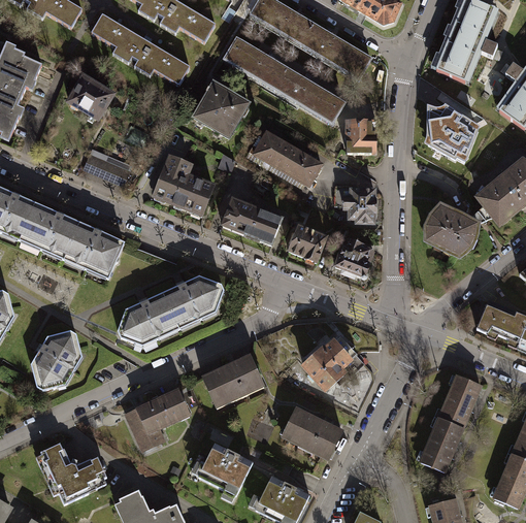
[(27,6),(42,15),(46,9),(71,24),(81,6),(71,0),(15,0),(21,3),(23,0),(31,0),(27,6)]
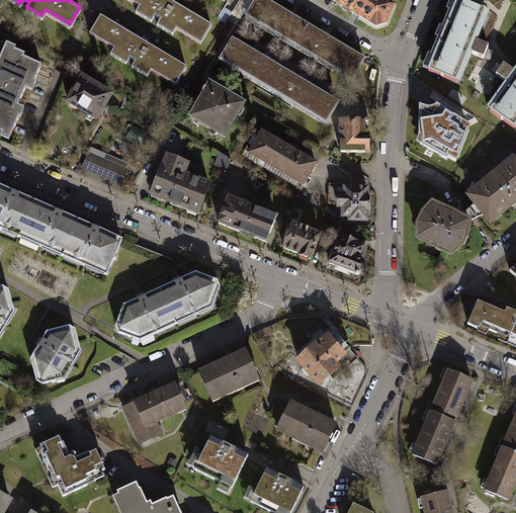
[(176,24),(200,38),(211,21),(176,0),(137,0),(140,2),(136,8),(151,17),(155,11),(161,14),(157,20),(172,30),(176,24)]
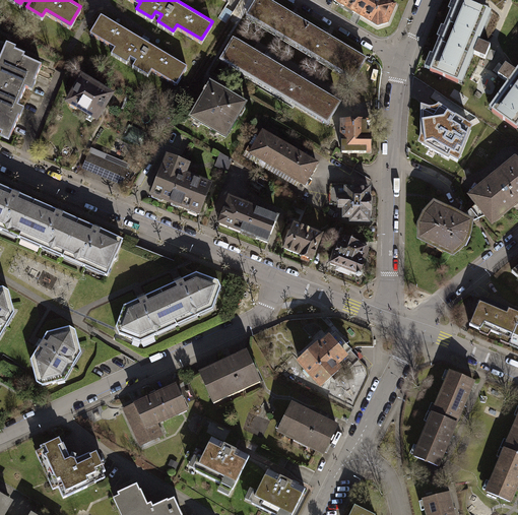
[(254,0),(247,13),(296,43),(309,21),(272,0),(254,0)]
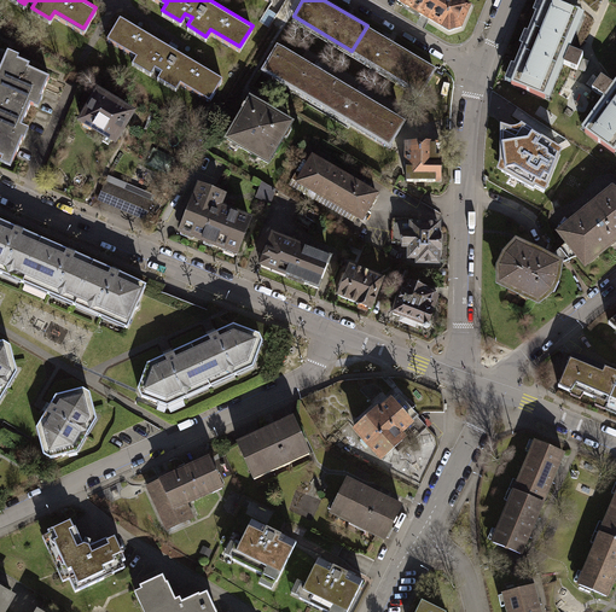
[(407,0),(449,25),(462,22),(470,0),(407,0)]
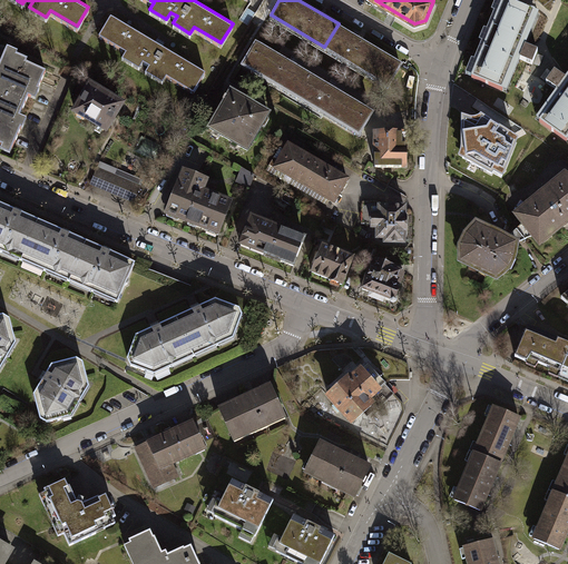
[(516,52),(521,39),(535,6),(521,0),(492,0),(490,6),(498,9),(490,27),(482,23),(478,36),(486,39),(478,58),(470,55),(464,69),(502,85),(516,52)]
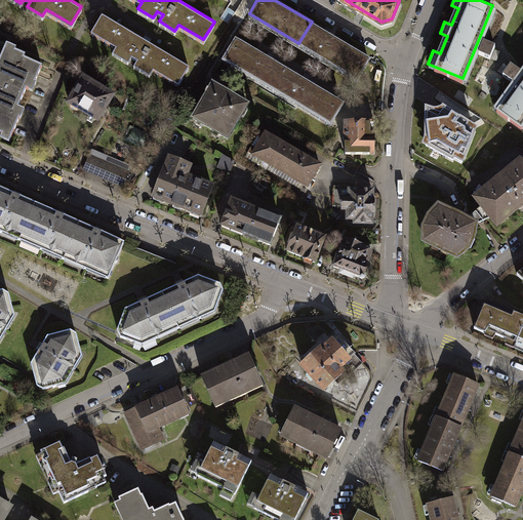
[(151,73),(154,68),(178,82),(190,65),(103,11),(91,30),(116,45),(113,50),(128,61),(132,54),(138,58),(134,64),(151,73)]
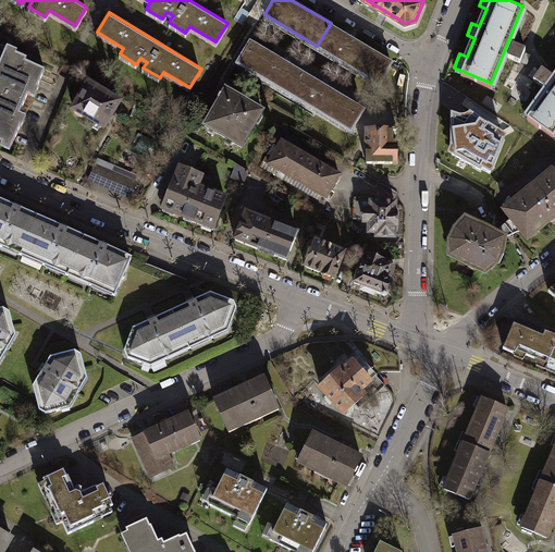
[(317,46),(378,83),(392,60),(331,23),(317,46)]
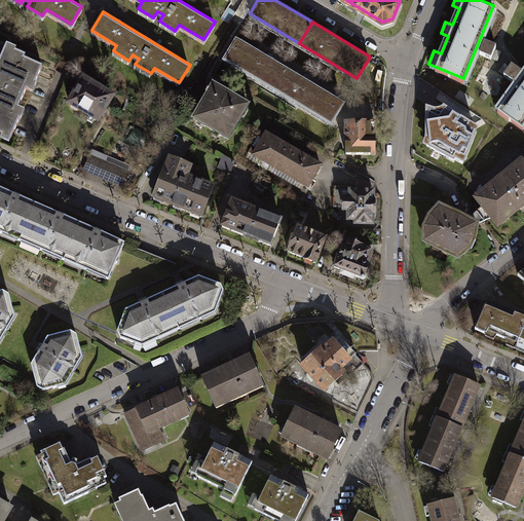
[(236,36),(223,58),(272,87),(286,66),(236,36)]
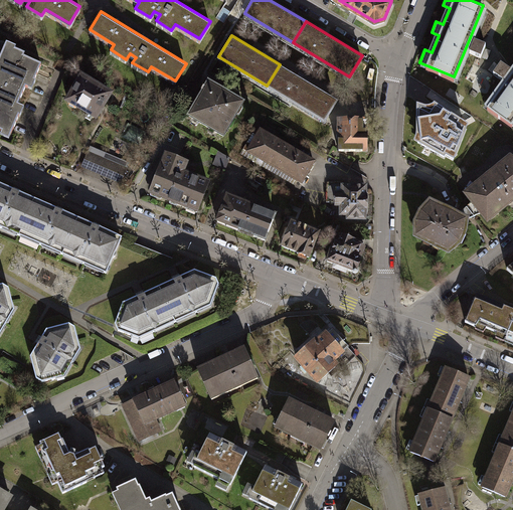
[(486,41),(471,35),(466,47),(481,53),(486,41)]
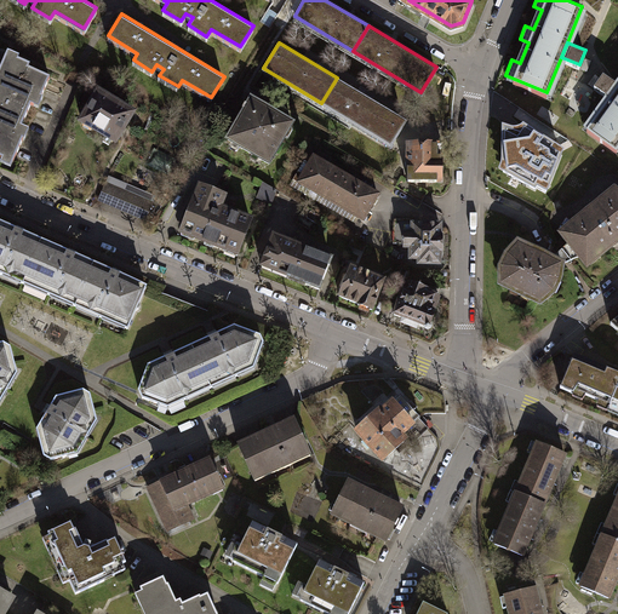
[(1,158),(11,161),(23,133),(24,133),(29,124),(22,120),(32,98),(39,102),(43,92),(41,91),(50,73),(28,63),(30,59),(18,55),(19,51),(7,46),(0,63),(0,151),(3,153),(1,158)]
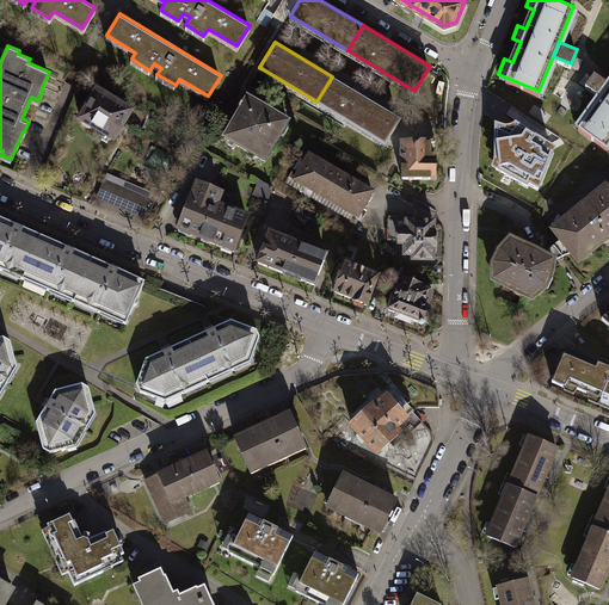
[(585,82),(601,93),(608,82),(608,80),(595,71),(585,82)]
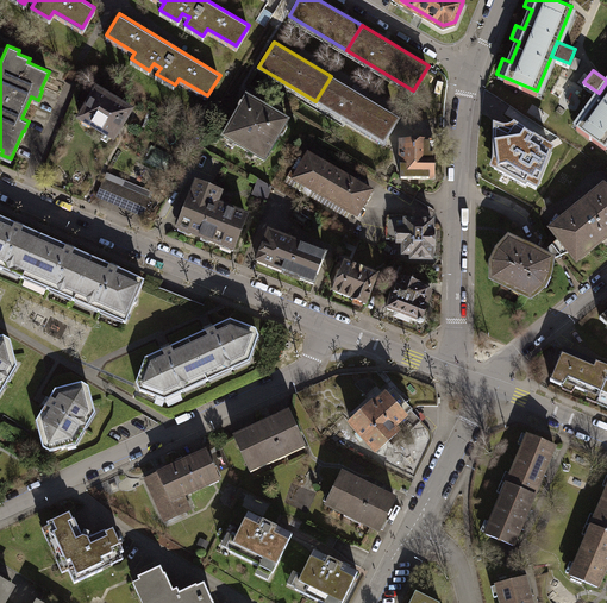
[(315,101),(382,142),(398,117),(331,76),(315,101)]
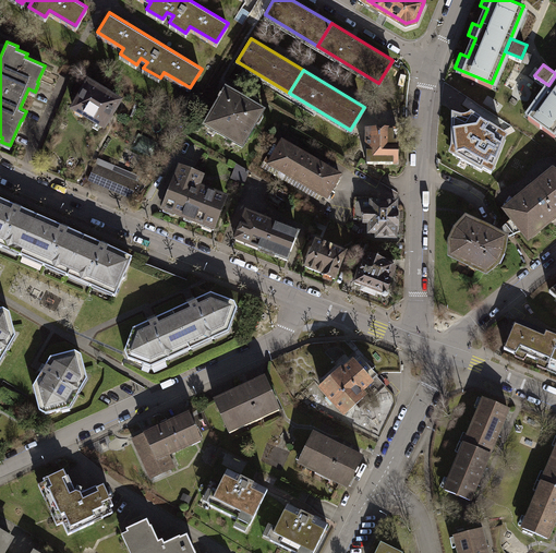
[(555,75),(548,85),(528,113),(555,134),(555,75)]
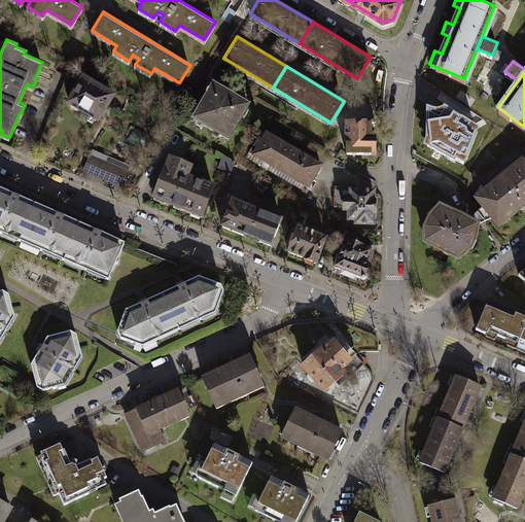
[(70,99),(98,115),(111,92),(83,75),(70,99)]
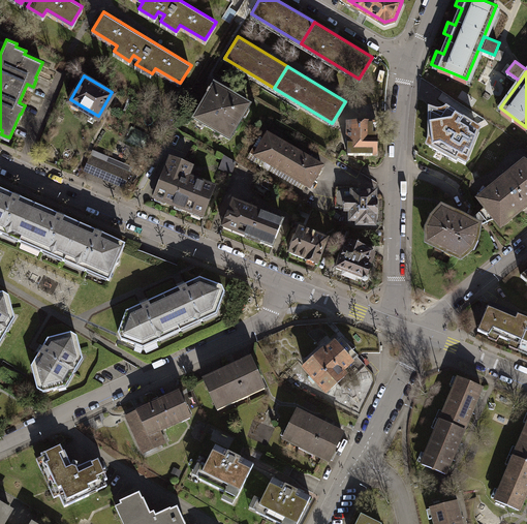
[(194,115),(229,134),(249,101),(214,81),(194,115)]
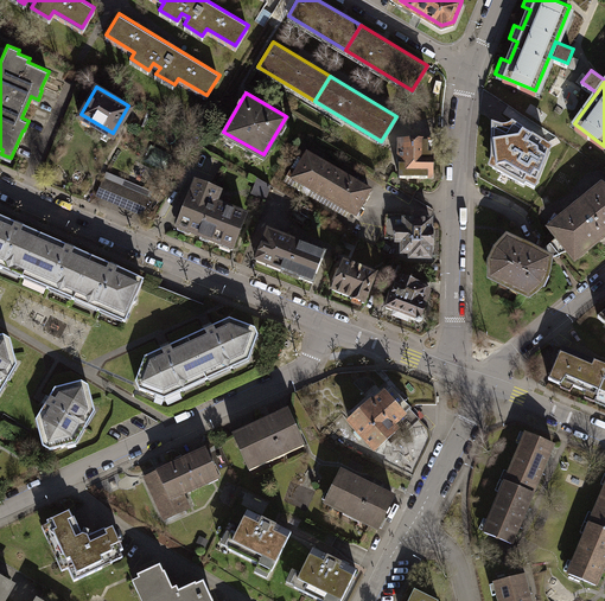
[(492,164),(537,190),(553,138),(497,104),(492,164)]
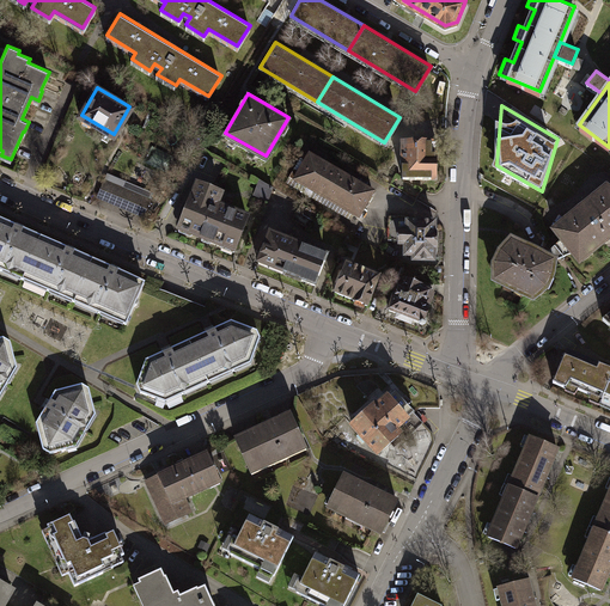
[(403,173),(435,175),(435,151),(437,151),(437,138),(403,138),(403,173)]
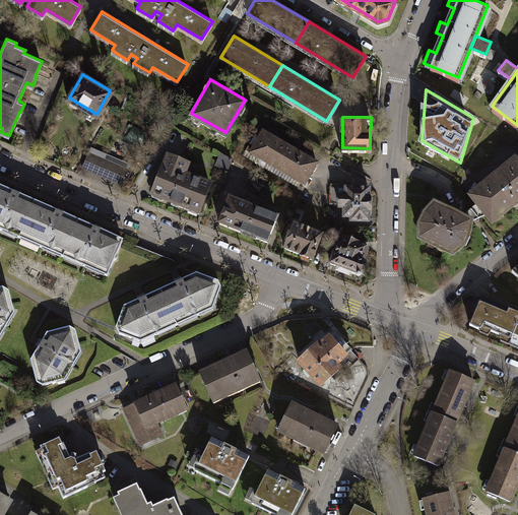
[(246,146),(305,181),(317,159),(258,125),(246,146)]
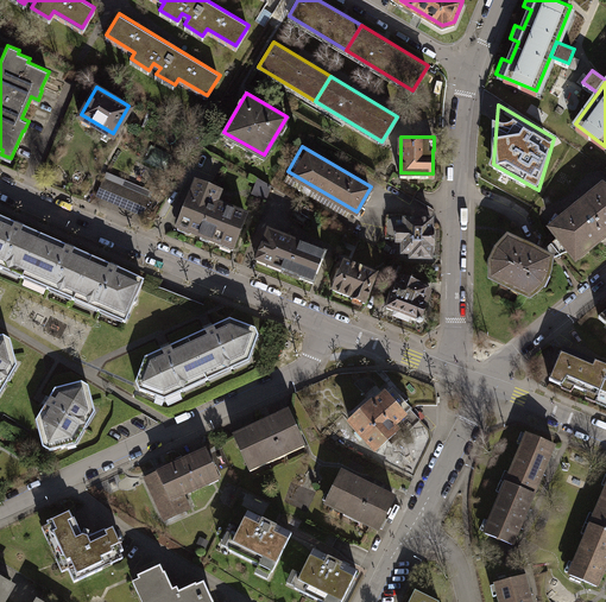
[(105,175),(98,191),(143,210),(149,194),(105,175)]
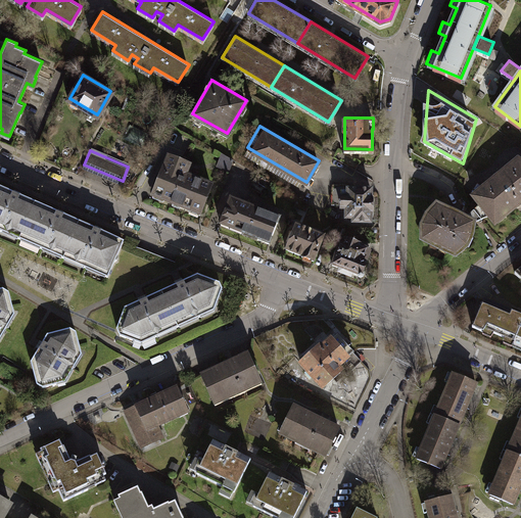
[(223,150),(218,162),(229,167),(234,154),(223,150)]
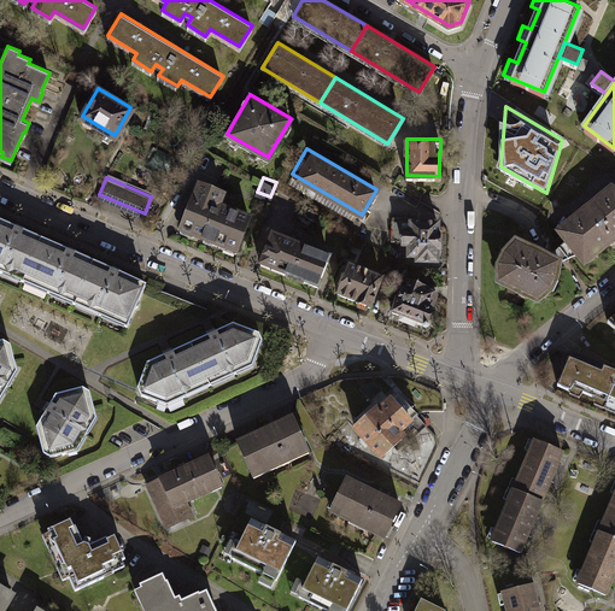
[(181,224),(236,246),(250,213),(218,201),(223,188),(203,181),(200,180),(195,193),(194,192),(181,224)]
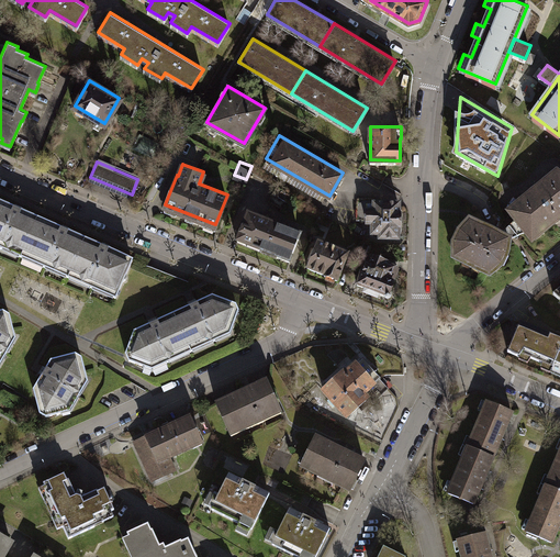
[(559,171),(557,169),(510,207),(533,234),(559,212),(559,171)]
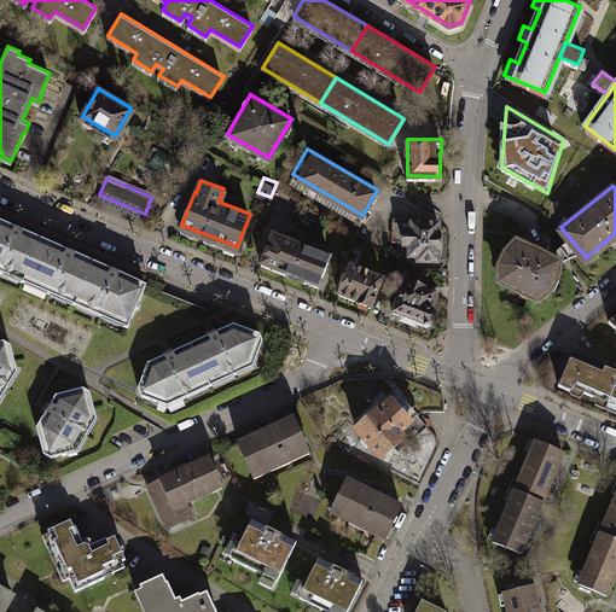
[(304,200),(300,208),(315,217),(320,209),(304,200)]
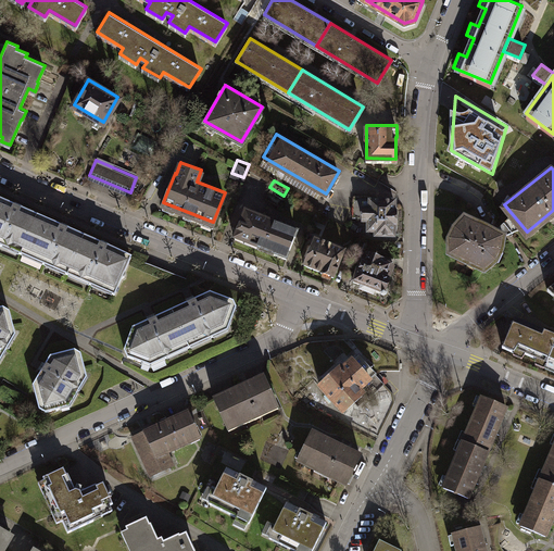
[(279,202),(284,196),(269,187),(265,195),(279,202)]
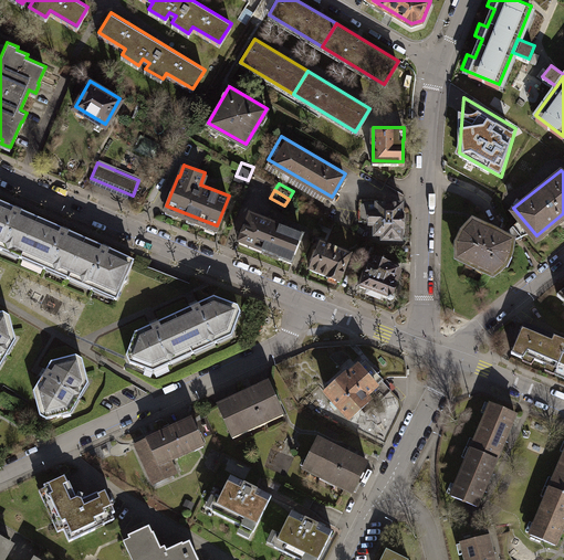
[(377,209),(377,200),(377,194),(362,194),(358,197),(358,217),(369,217),(369,209),(377,209)]
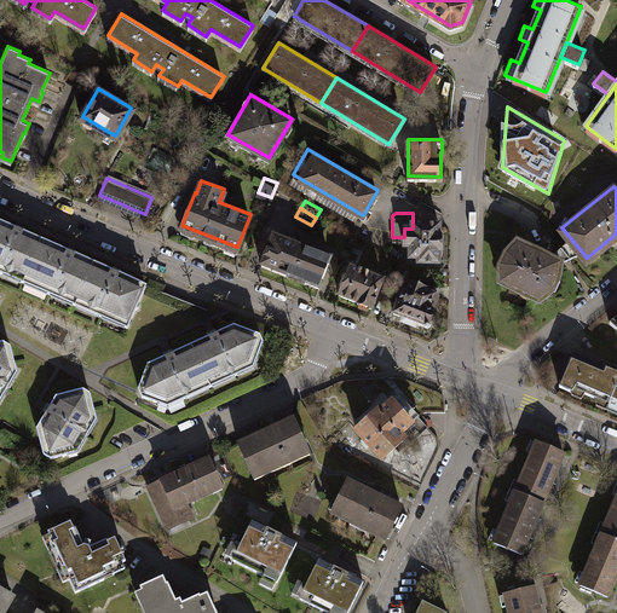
[(145,282),(0,218),(0,261),(130,318),(145,282)]
